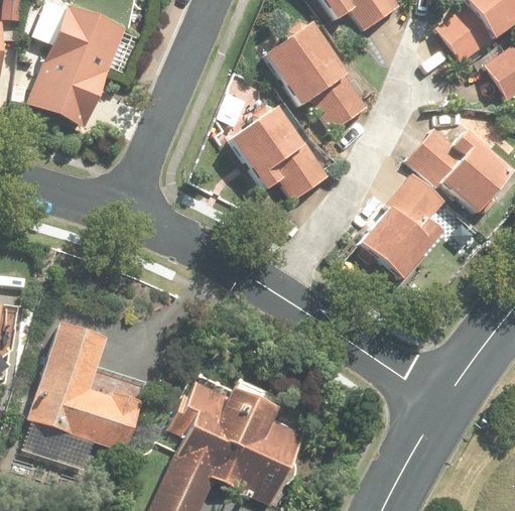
[(397,0),(323,0),(336,18),(349,9),(365,32),(402,7),(397,0)]
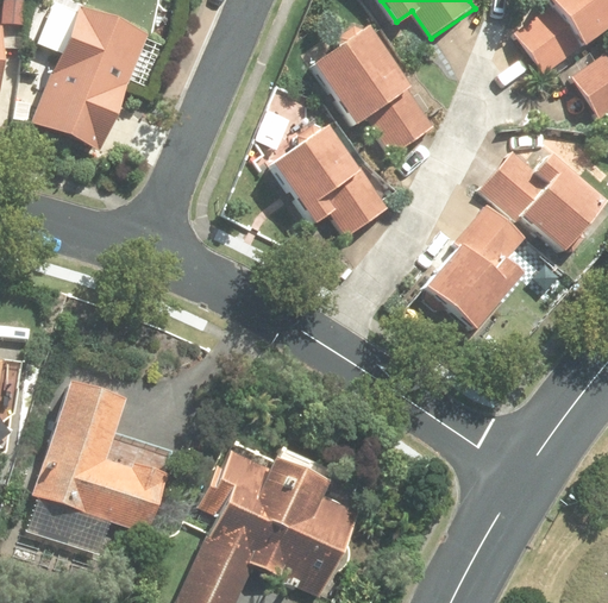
[(607,0),(552,0),(555,2),(514,32),(544,74),(607,24),(607,0)]
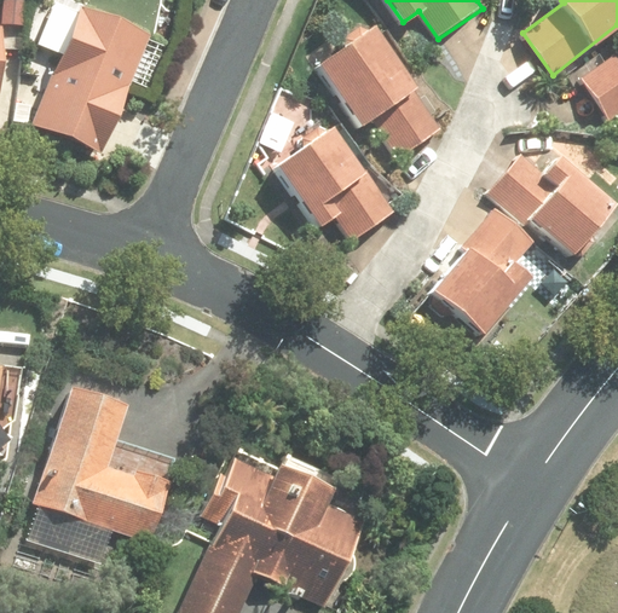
[(30,132),(98,158),(144,41),(78,15),(30,132)]
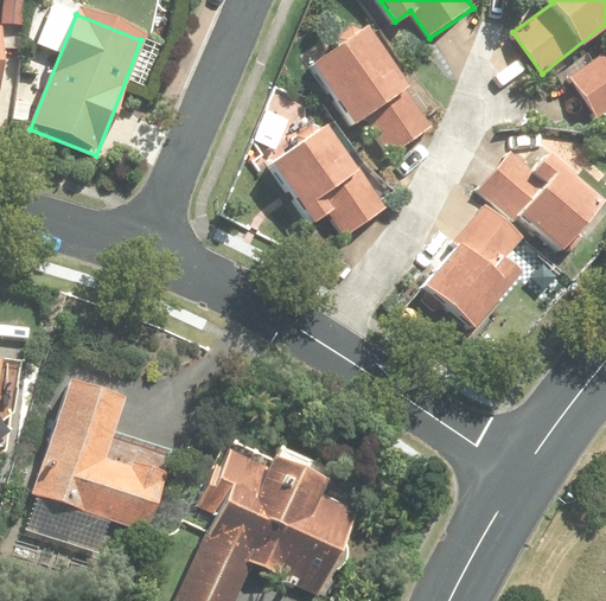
[(338,37),(340,40),(310,62),(351,125),(365,114),(391,158),(433,128),(404,87),(408,82),(369,23),(361,29),(357,24),(338,37)]
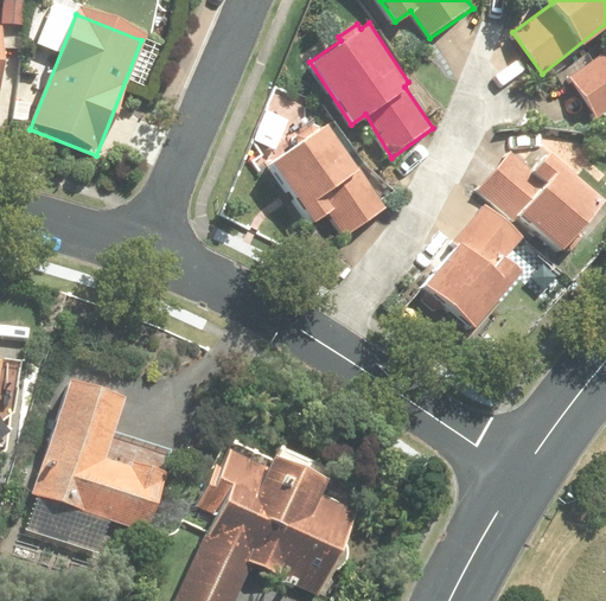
[(605,53),(569,77),(598,120),(605,114),(605,53)]
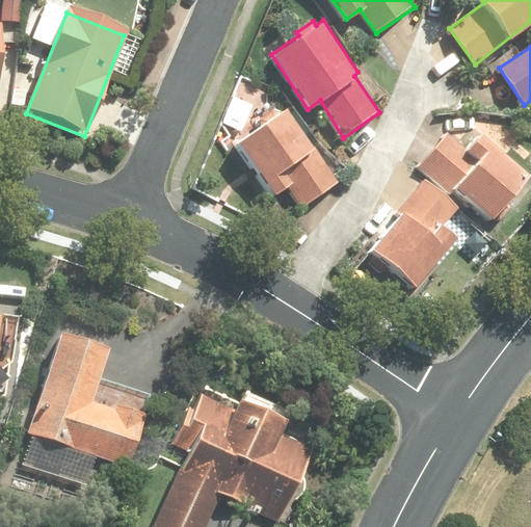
[(231,140),(271,199),(287,187),(301,208),(339,182),(286,108),(279,112),(275,108),(231,140)]
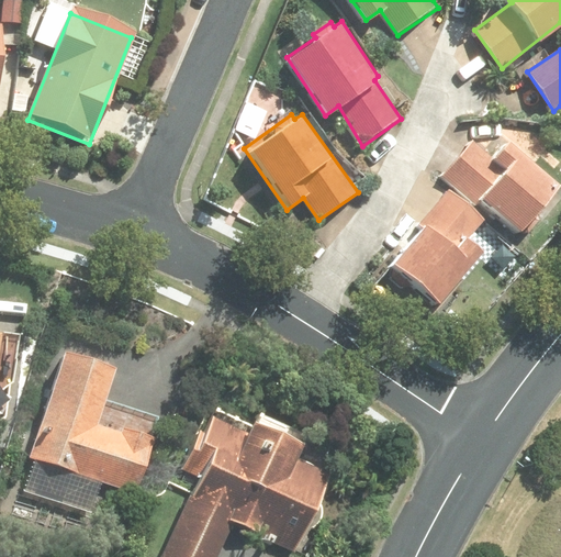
[(560,182),(507,138),(491,157),(471,141),(441,175),(475,204),(480,199),(520,230),(560,182)]
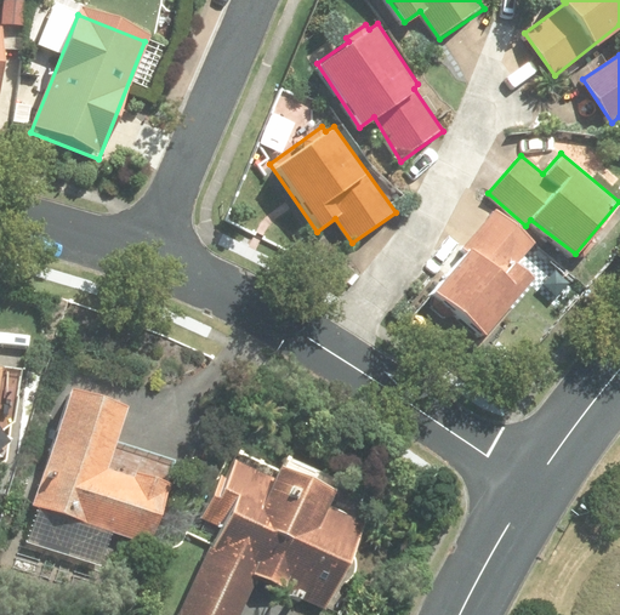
[(535,278),(518,263),(538,241),(496,206),(461,246),(466,251),(433,289),(485,335),(535,278)]
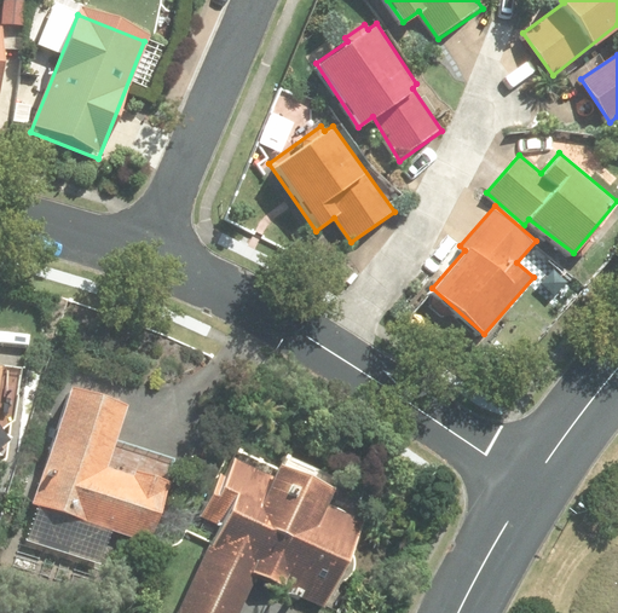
[(105,464),(125,406),(71,388),(33,503),(148,543),(169,478),(136,466),(132,473),(105,464)]
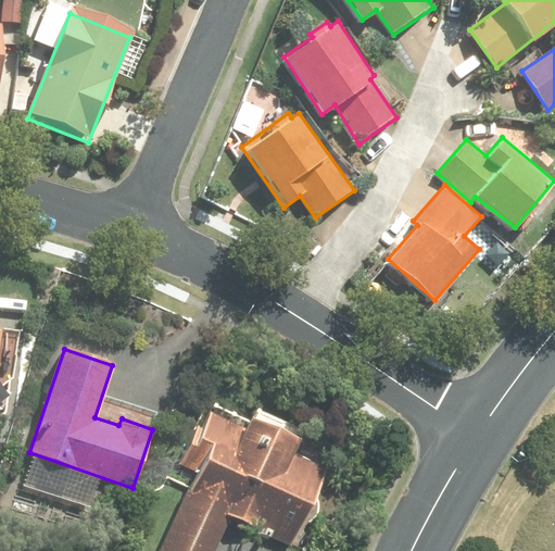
[(198,427),(181,465),(197,473),(160,550),(215,550),(230,520),(290,548),(327,471),(292,455),(299,438),(250,416),(244,428),(211,413),(202,429),(198,427)]
